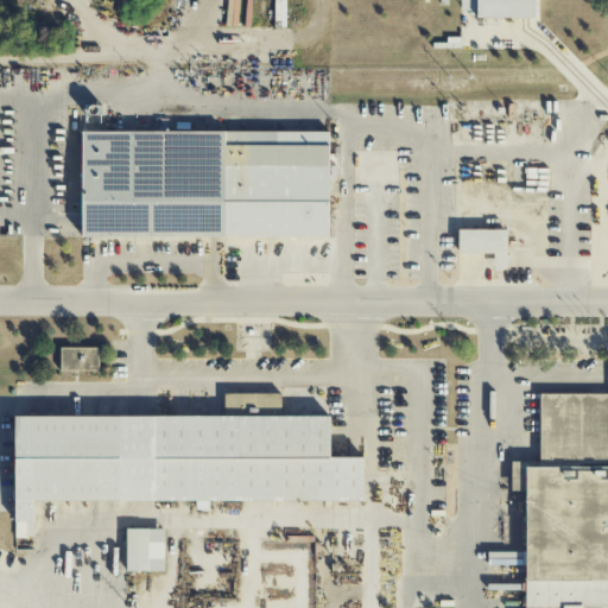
[(461,0),(461,11),(476,11),(476,18),(534,18),(534,0),(461,0)]
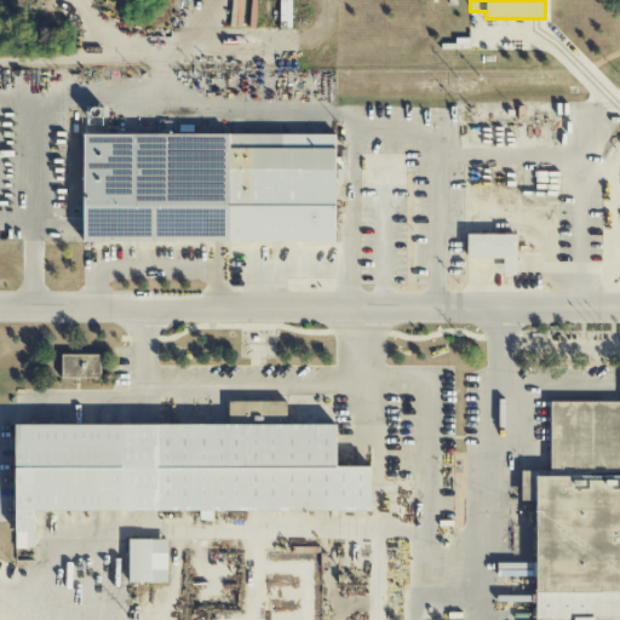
[(82,242),(82,135),(336,133),(337,242),(82,242)]
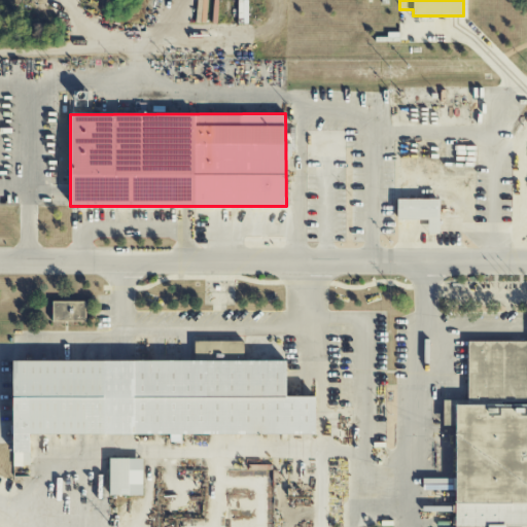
[(396,219),(396,200),(437,200),(437,219),(396,219)]
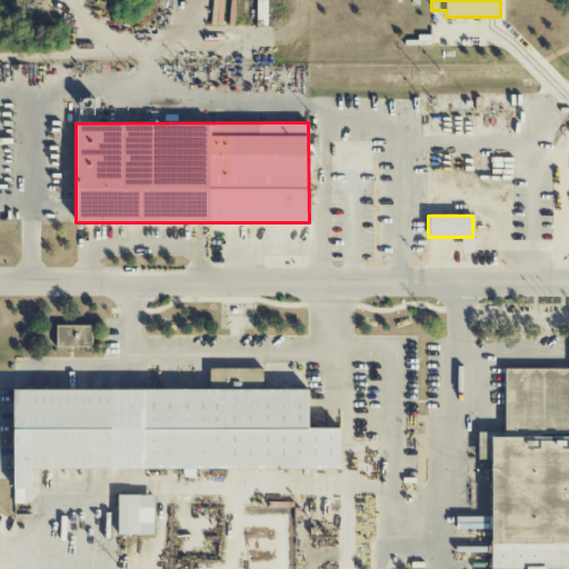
[(93,348),(92,326),(56,327),(57,349),(93,348)]
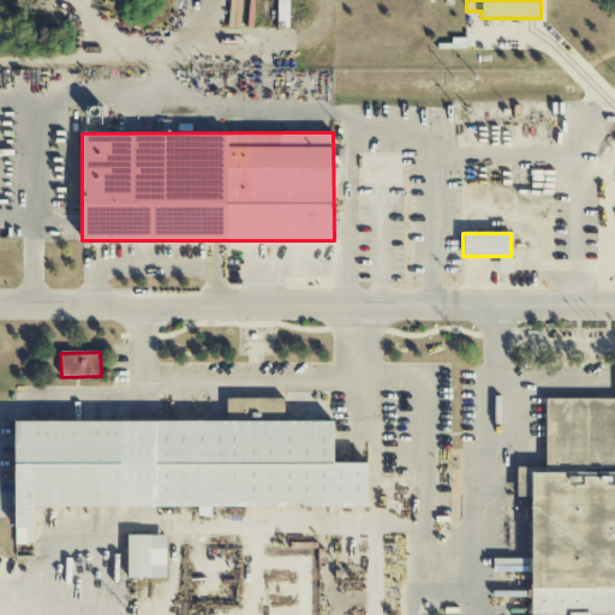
[(16,422),(16,542),(34,542),(34,507),(368,506),(368,464),(334,464),(334,421),(284,421),(282,398),(227,398),(227,421),(16,422)]
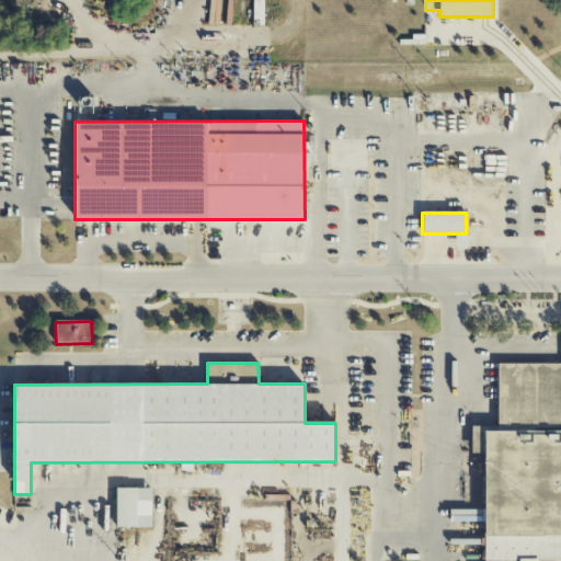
[(560,560),(560,363),(497,363),(497,431),(484,431),(484,560),(560,560)]
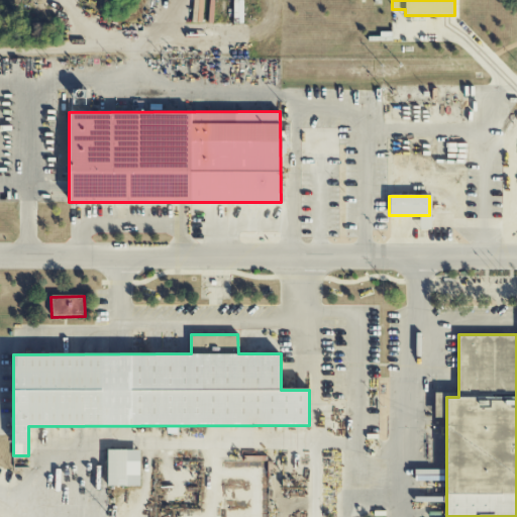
[(107,450),(140,449),(140,484),(108,485),(107,450)]
